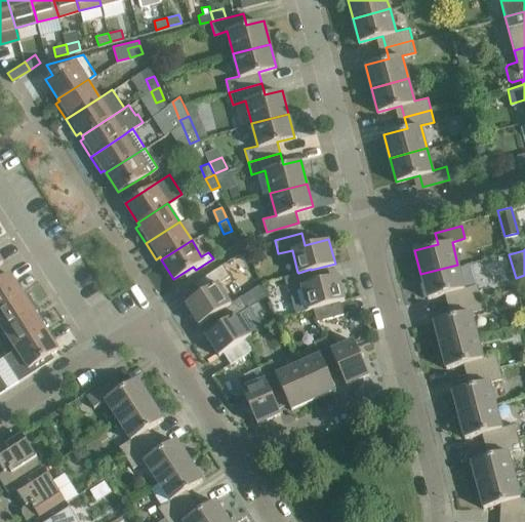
[(230,275),(223,263),(199,278),(206,289),(185,303),(199,323),(219,310),(231,303),(230,302),(217,282),(230,275)]
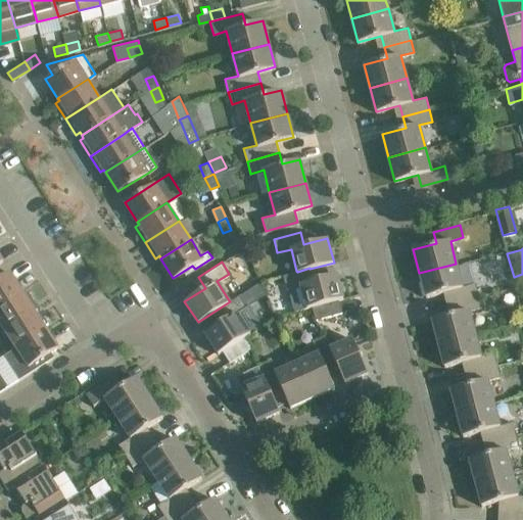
[(448,290),(452,301),(478,294),(475,282),(462,285),(456,264),(419,273),(426,296),(448,290)]
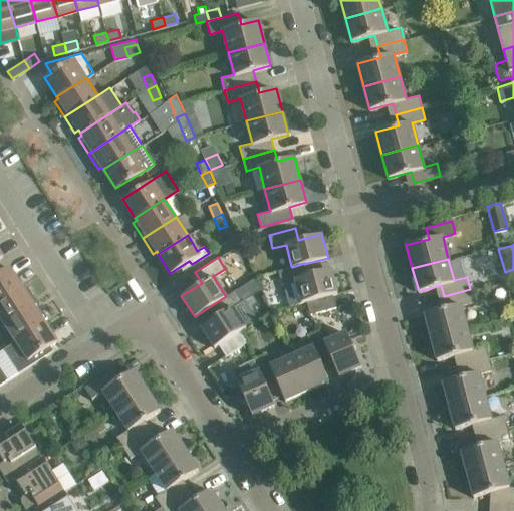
[(291,266),(278,270),(281,283),(284,282),(289,305),(301,302),(306,301),(309,313),(336,306),(332,294),(337,292),(331,269),(323,271),(307,275),(304,264),(304,263),(292,267),(291,266)]
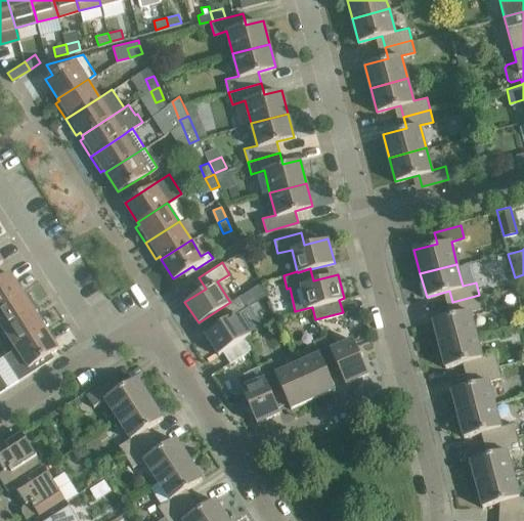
[(9,271),(0,276),(0,304),(22,291),(9,271)]
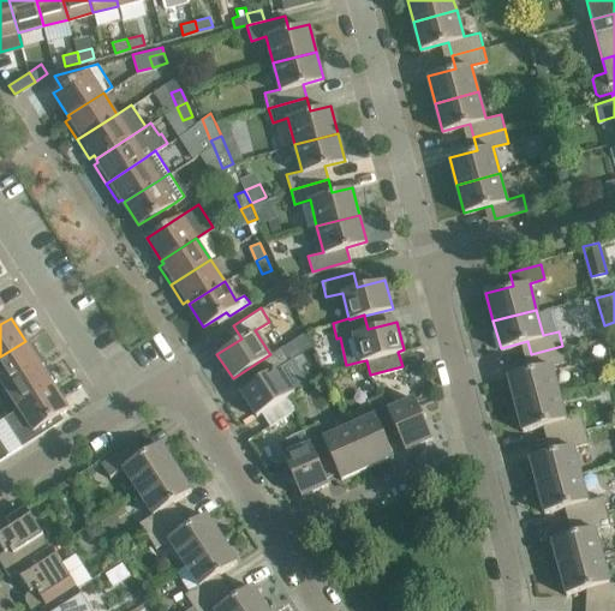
[(25,341),(0,357),(0,377),(5,385),(45,360),(33,341),(28,345),(25,341)]
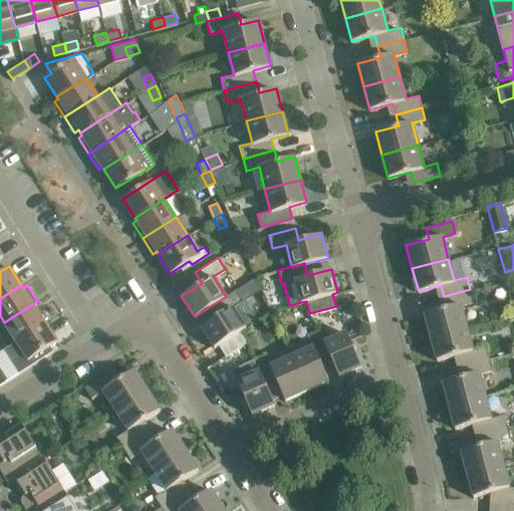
[(237,288),(225,295),(226,296),(215,303),(222,313),(201,327),(214,347),(218,344),(226,355),(248,340),(241,329),(253,322),(240,302),(244,299),(237,288)]
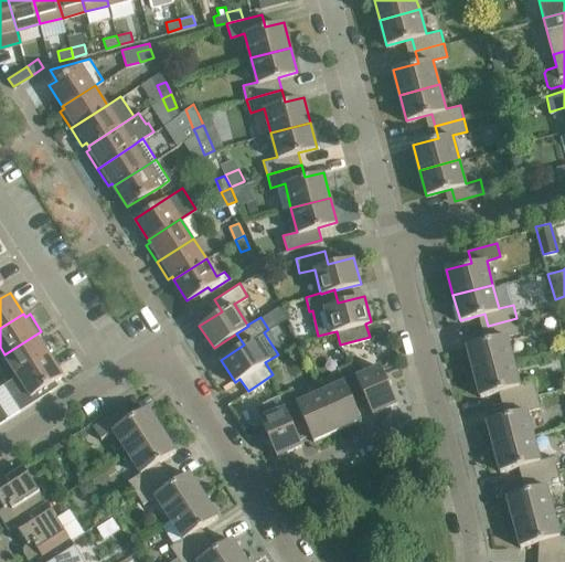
[(466,345),(473,370),(513,360),(507,336),(521,331),(516,318),(488,326),(491,338),(466,345)]
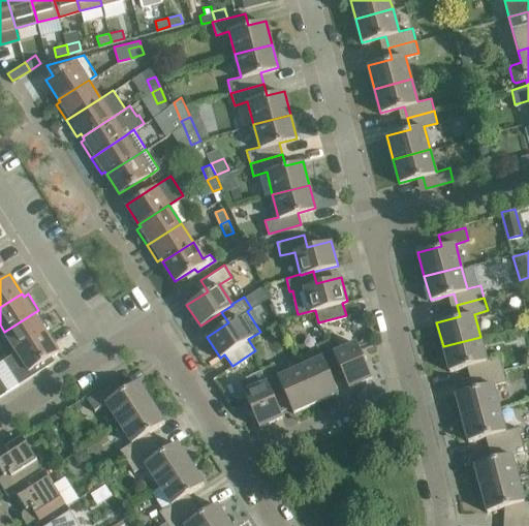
[(38,310),(4,332),(17,350),(47,331),(44,328),(49,326),(38,310)]
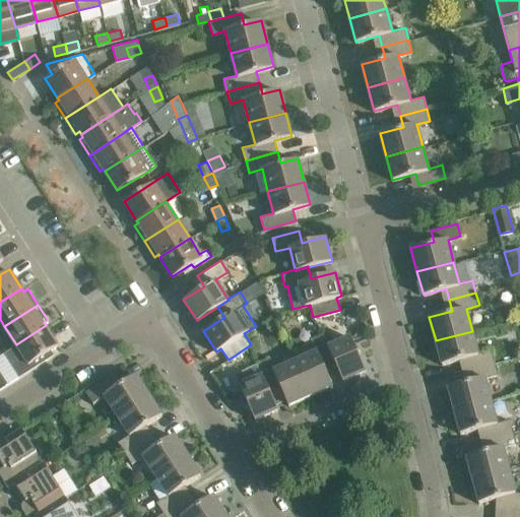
[(16,344),(3,352),(19,377),(51,357),(48,351),(58,344),(46,325),(16,344)]
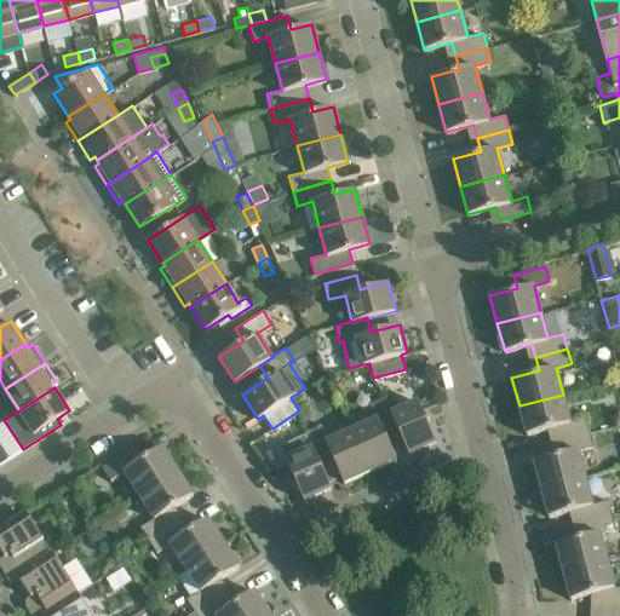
[(554,426),(557,439),(589,431),(585,416),(569,420),(563,395),(520,406),(527,433),(554,426)]
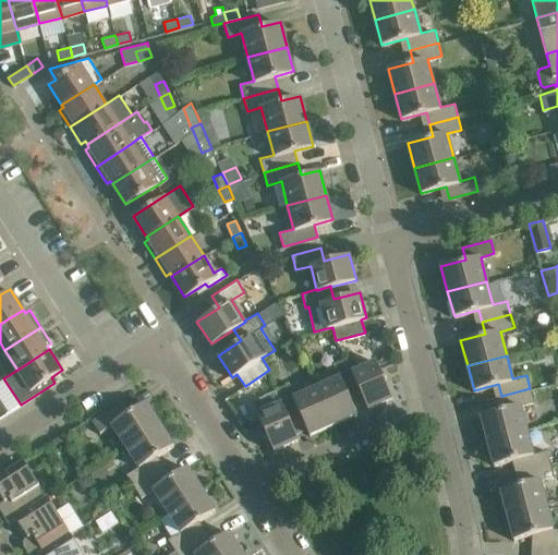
[(339,376),(316,386),(332,423),(356,413),(346,388),(356,384),(352,371),(347,357),(332,362),(339,376)]
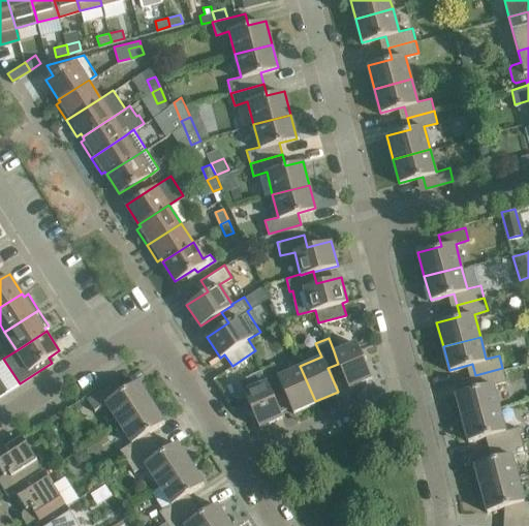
[(334,351),(338,364),(339,364),(348,387),(372,376),(356,341),(334,351)]
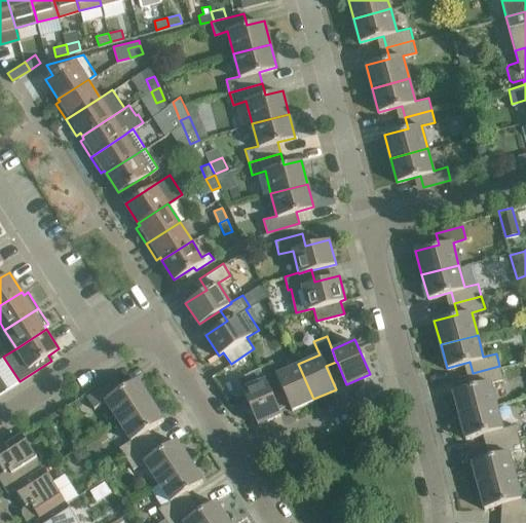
[(271,361),(259,366),(259,368),(264,379),(265,379),(270,390),(275,403),(287,398),(289,403),(292,409),(313,399),(298,364),(286,370),(284,366),(278,364),(273,366),(271,361)]
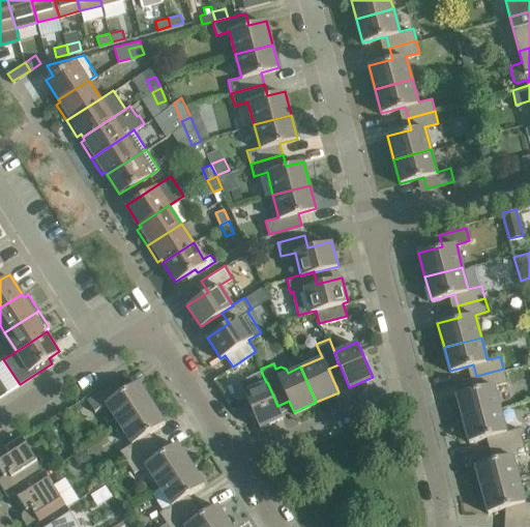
[(457,393),(463,417),(500,408),(494,385),(507,381),(503,369),(476,376),(479,387),(457,393)]
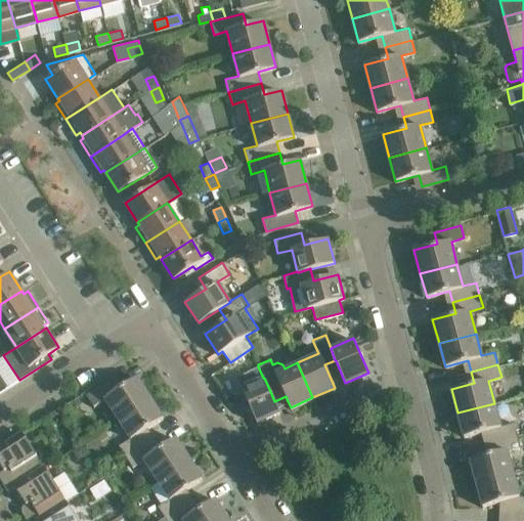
[(258,366),(236,376),(242,387),(257,422),(279,411),(274,401),(269,389),(264,378),(263,378),(258,366)]
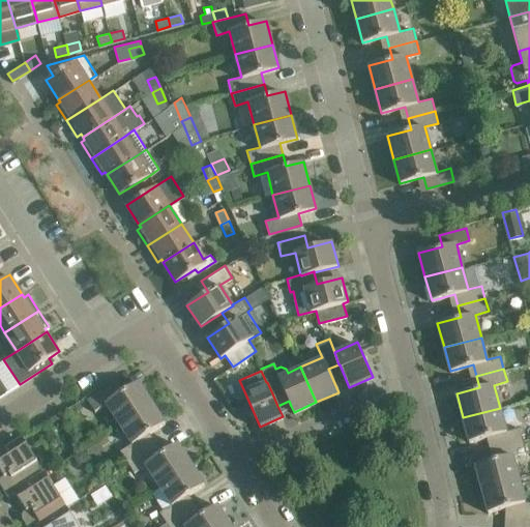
[(88,399),(88,400),(95,410),(107,403),(119,422),(151,402),(138,381),(123,390),(117,380),(111,384),(88,399)]
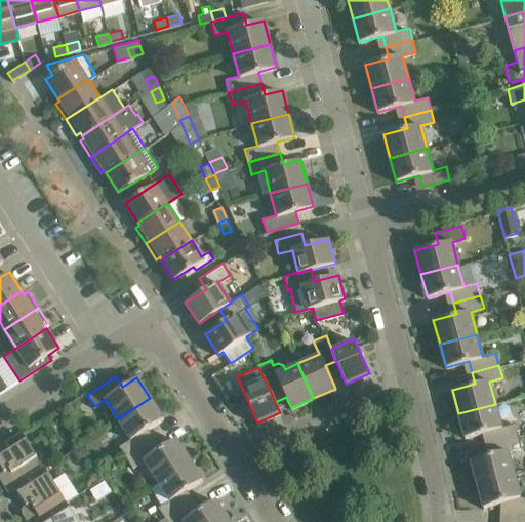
[(150,398),(118,418),(130,438),(119,445),(126,456),(150,441),(143,432),(163,418),(150,398)]
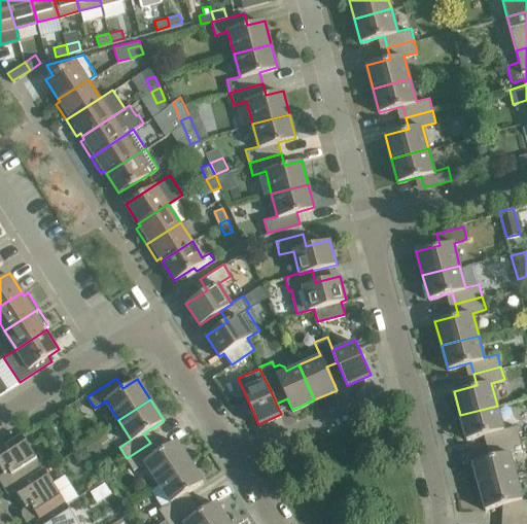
[(489,432),(492,444),(519,437),(516,424),(502,427),(497,406),(460,415),(466,439),(489,432)]
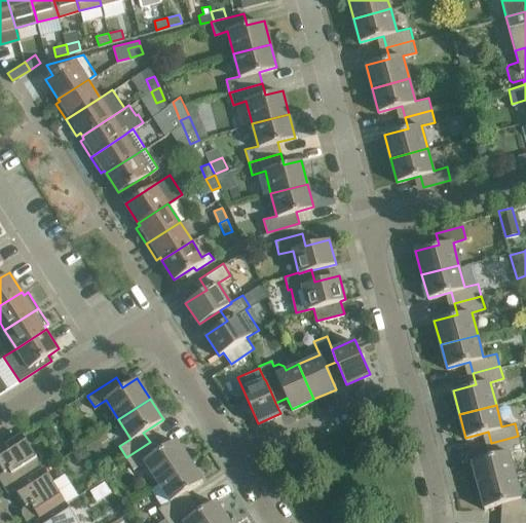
[(0,446),(0,464),(3,471),(1,472),(1,473),(0,474),(0,479),(0,480),(7,490),(6,490),(7,492),(14,488),(13,487),(44,468),(22,433),(0,446)]
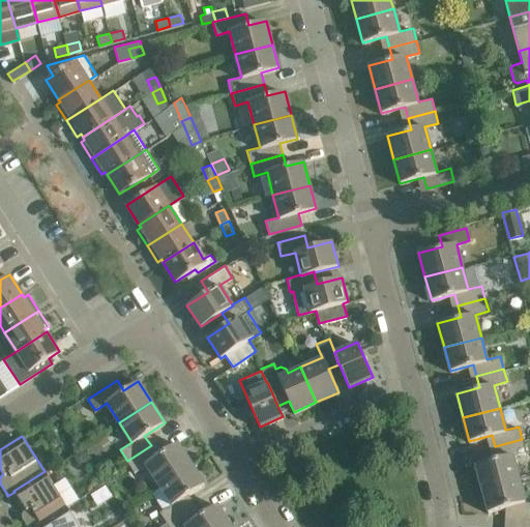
[(475,464),(481,488),(519,477),(512,455),(526,451),(522,439),(495,446),(498,458),(475,464)]
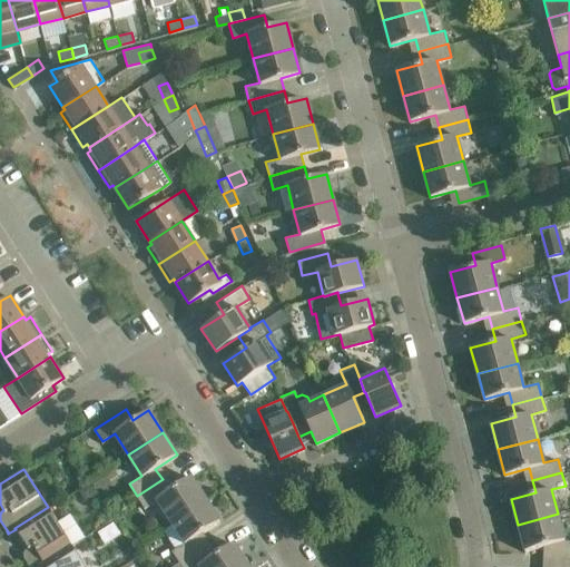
[(163,479),(137,496),(145,508),(157,500),(170,520),(205,498),(192,476),(169,490),(163,479)]
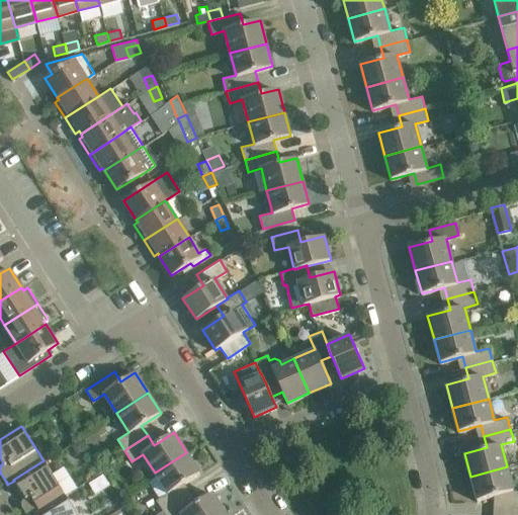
[(85,447),(80,438),(71,444),(75,450),(79,450),(85,447)]
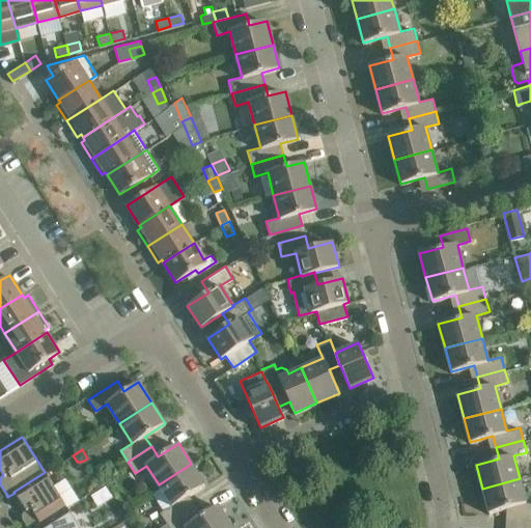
[(191,464),(159,484),(172,505),(160,512),(167,523),(191,508),(184,498),(204,484),(191,464)]
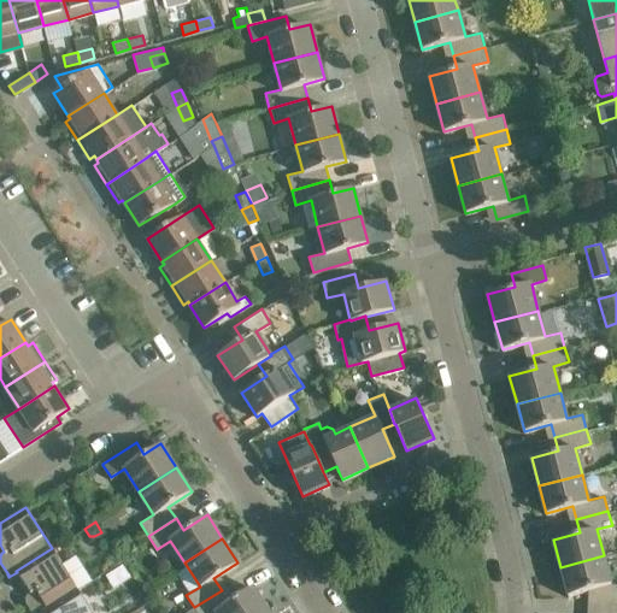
[(42,611),(77,589),(52,548),(16,571),(17,572),(30,591),(28,594),(27,594),(25,595),(25,596),(25,599),(25,600),(25,601),(25,602),(27,603),(31,612),(40,612),(42,612),(42,611)]
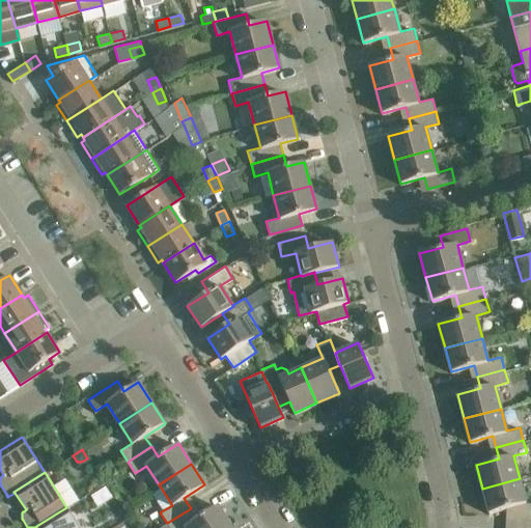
[(512,506),(511,527),(530,527),(530,502),(526,502),(520,478),(482,489),(488,512),(512,506)]
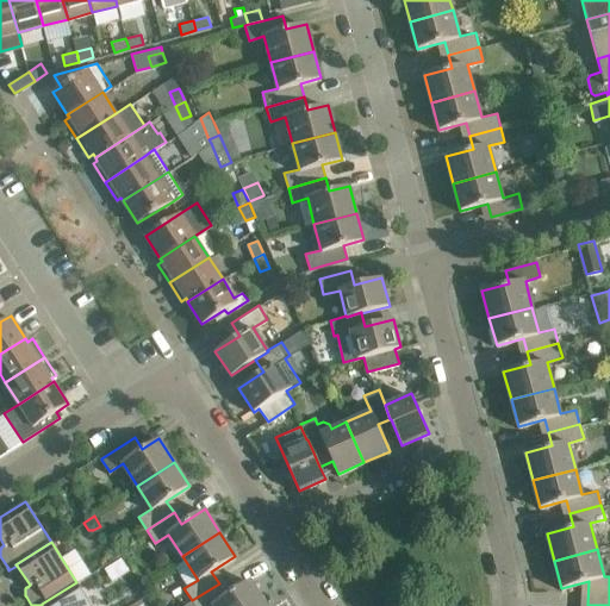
[(219,583),(192,600),(195,605),(211,605),(213,605),(260,605),(265,603),(250,579),(226,594),(219,583)]
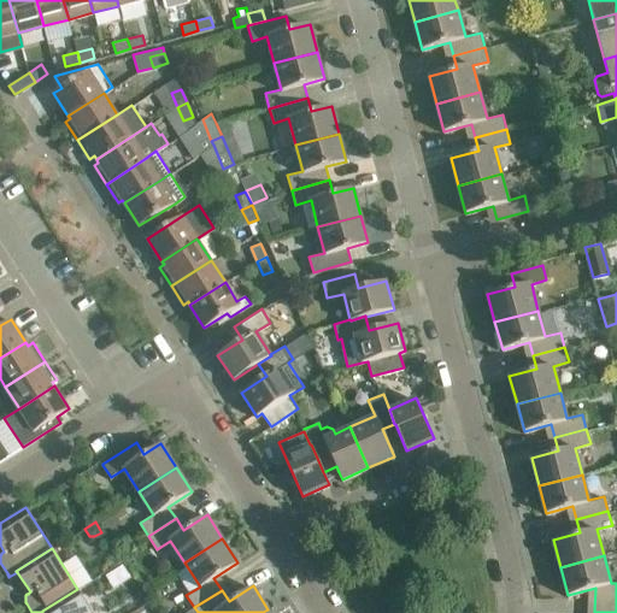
[(93,612),(77,589),(42,611),(42,612),(93,612)]
